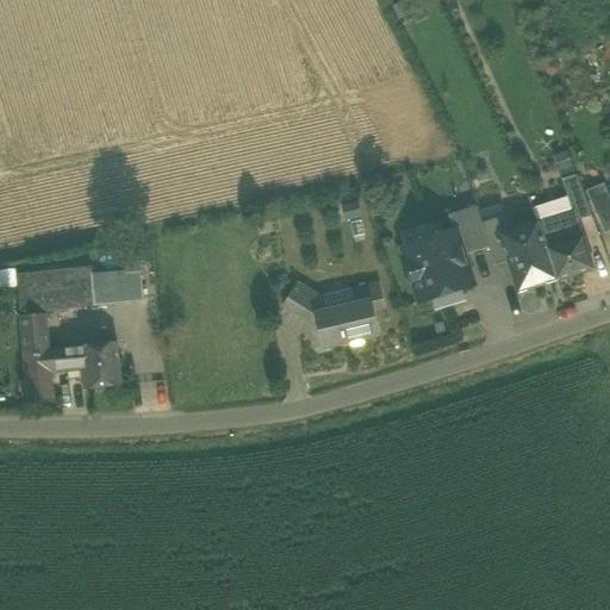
[(573,167),(567,153),(552,159),(558,173),(573,167)]
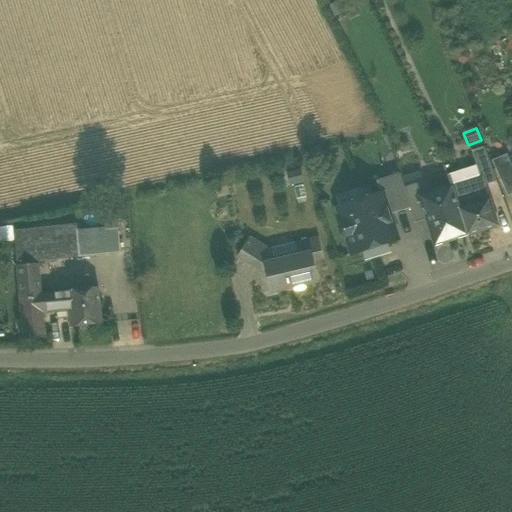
[(482,177),(485,186),(497,182),(484,147),(472,151),(477,165),(481,177),(482,177)]
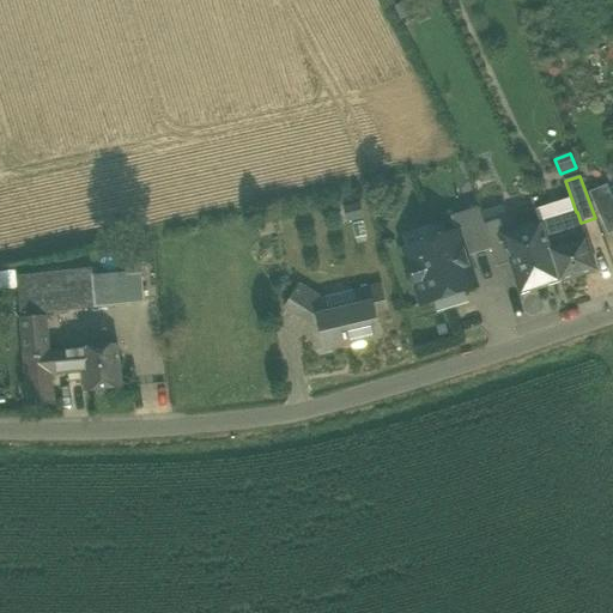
[(589,193),(607,235),(612,232),(612,199),(610,190),(607,186),(589,193)]
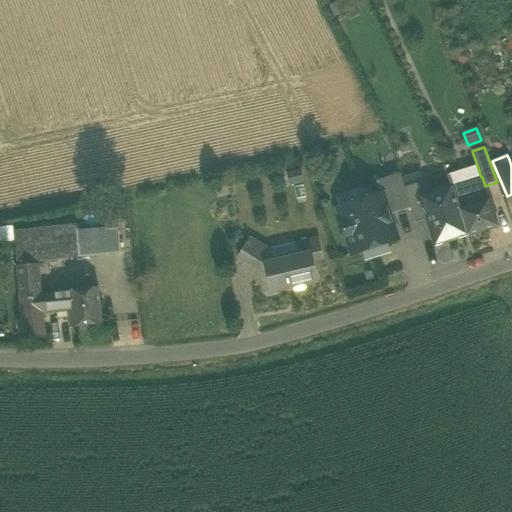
[(447,175),(451,187),(481,177),(477,165),(447,175)]
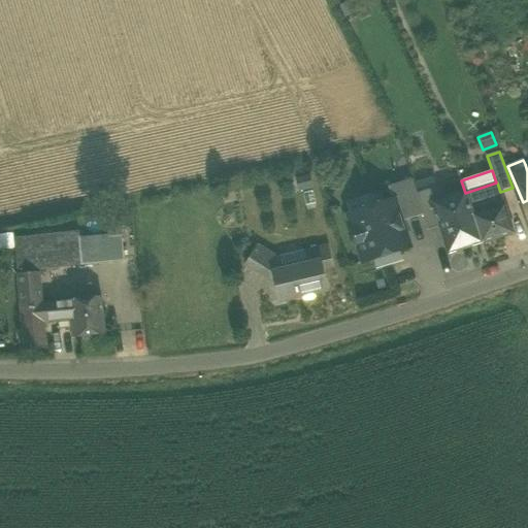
[(309,175),(296,178),(299,193),(303,192),(312,190),(309,175)]
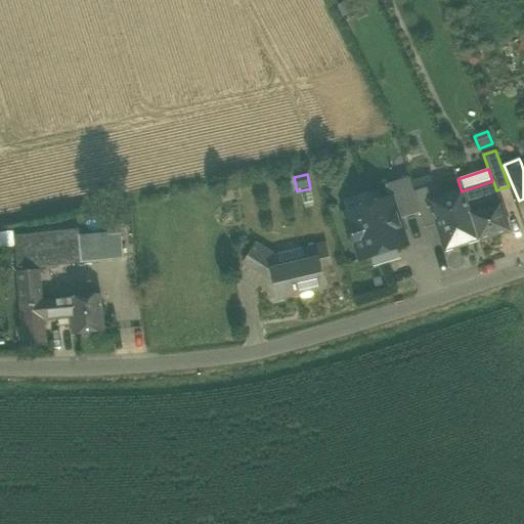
[(410,182),(415,193),(436,186),(433,175),(410,182)]
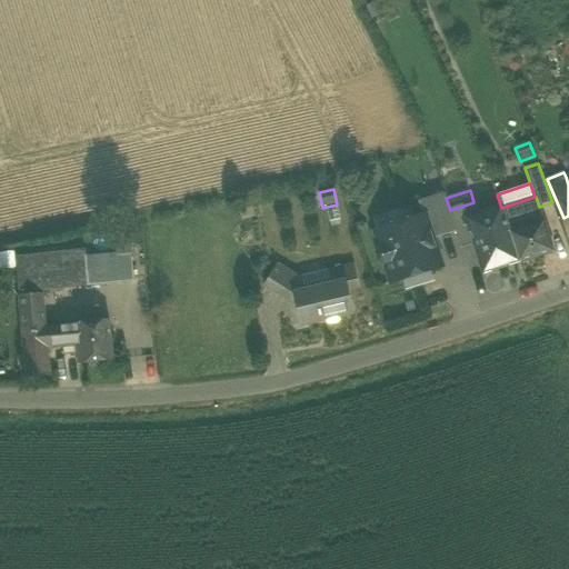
[(473,202),(450,210),(446,198),(445,193),(419,202),(423,217),(425,217),(432,239),(457,232),(458,238),(461,248),(475,243),(466,219),(478,215),(473,202)]
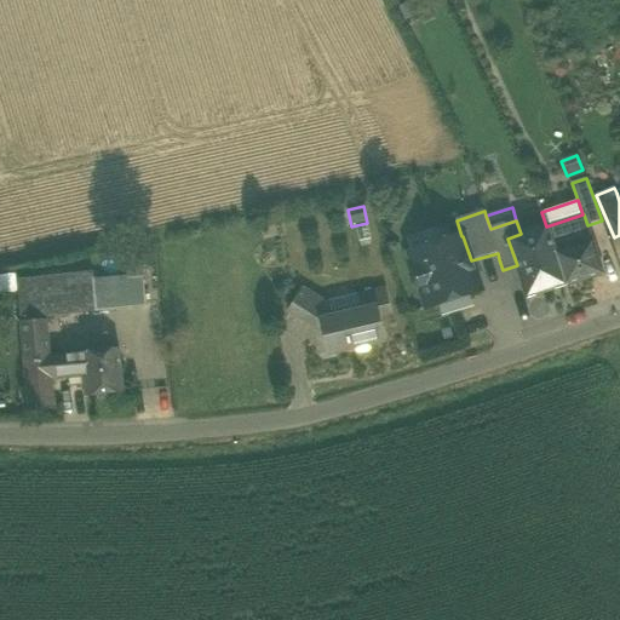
[(583,214),(546,227),(566,286),(596,276),(603,274),(592,241),(587,225),(584,214),(583,214)]
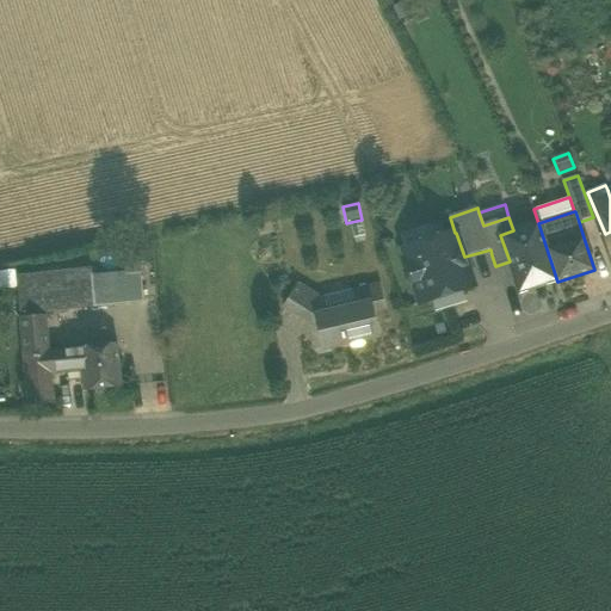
[(366,236),(362,220),(351,222),(356,239),(366,236)]
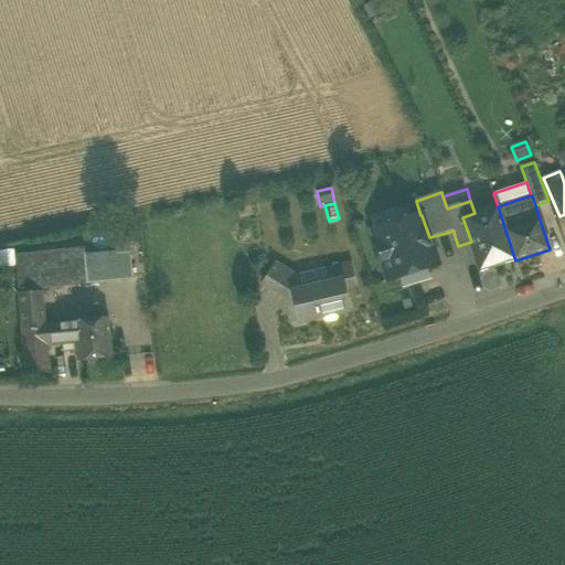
[(480,272),(515,260),(498,206),(475,213),(462,217),(471,242),(480,272)]
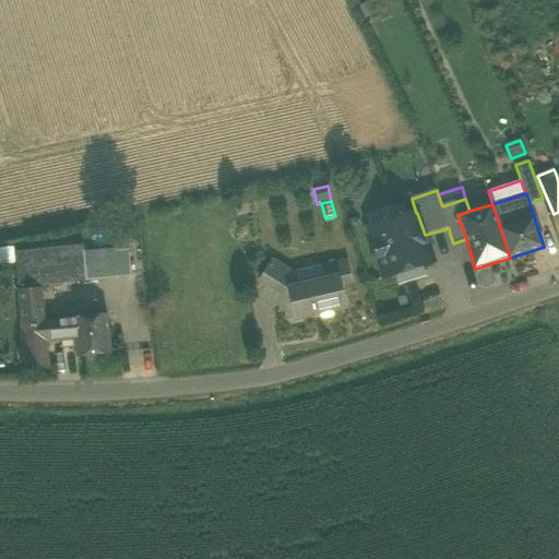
[(397,274),(399,277),(421,271),(420,266),(433,262),(425,235),(417,213),(416,213),(369,228),(375,245),(372,246),(369,250),(372,258),(377,260),(379,259),(385,277),(397,274)]
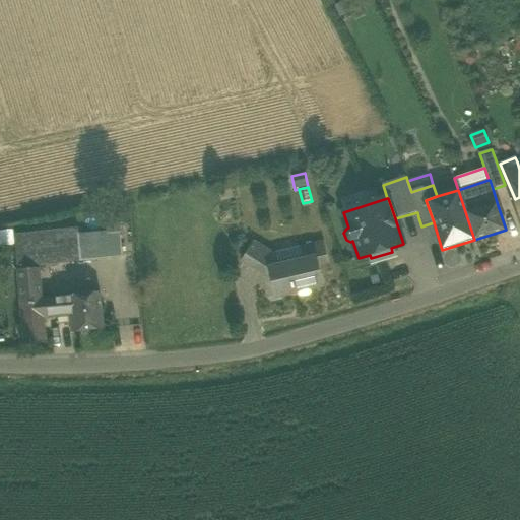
[(105,214),(107,233),(112,232),(121,231),(119,212),(105,214)]
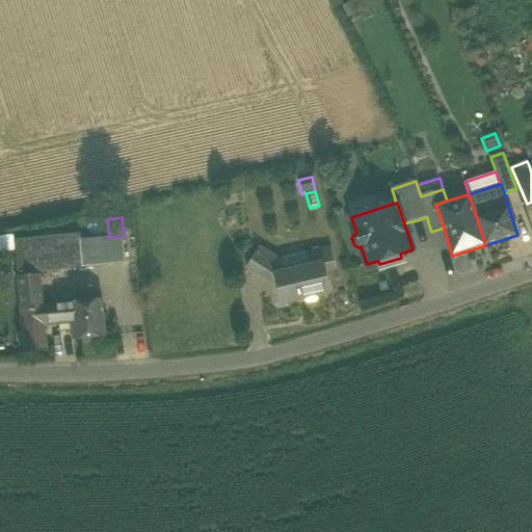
[(15,241),(21,310),(43,307),(41,271),(82,268),(80,241),(81,240),(80,234),(15,241)]
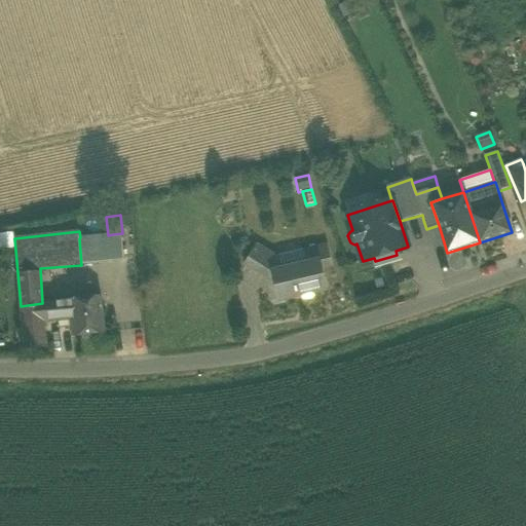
[(122,233),(113,234),(115,261),(124,260),(122,233)]
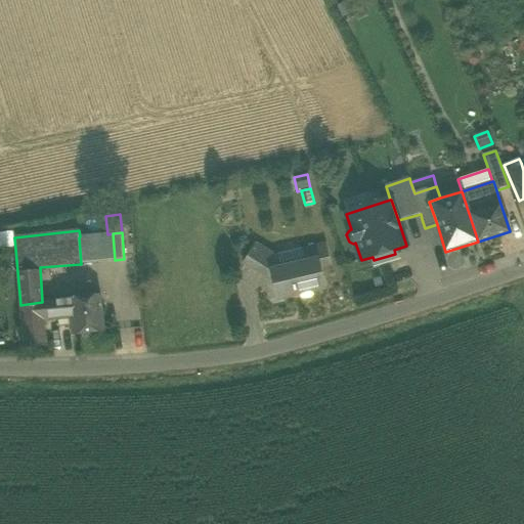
[(81,264),(115,260),(113,233),(107,234),(80,236),(79,237),(81,264)]
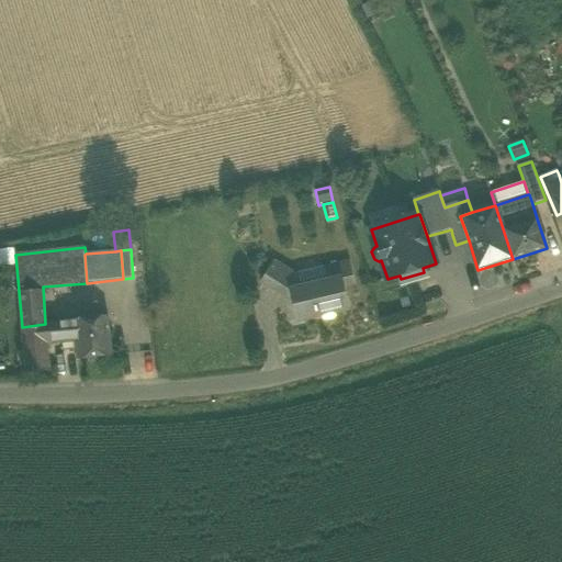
[(261,282),(293,302),(290,291),(289,284),(295,276),(274,262),(261,282)]
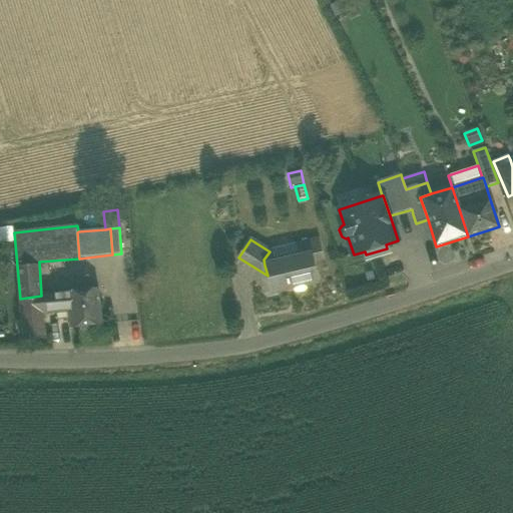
[(295,245),(298,258),(312,254),(313,260),(323,258),(319,239),(295,245)]
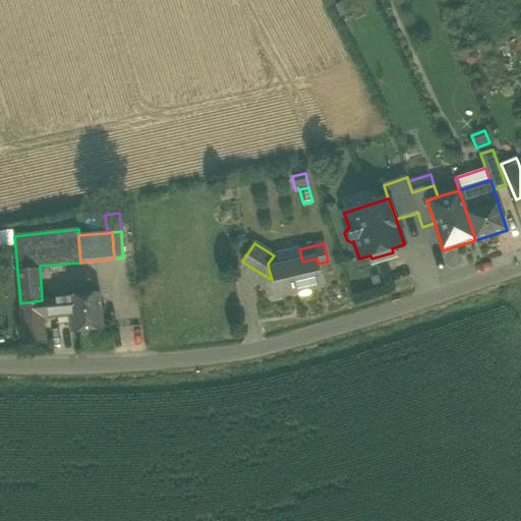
[(278,254),(281,267),(302,262),(299,249),(278,254)]
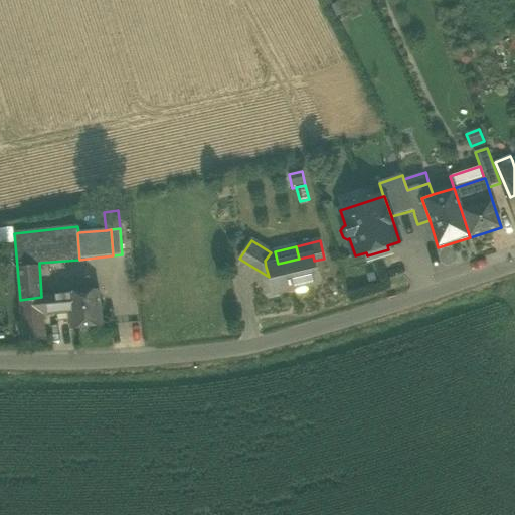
[(265,261),(266,267),(278,264),(275,251),(271,252),(265,261)]
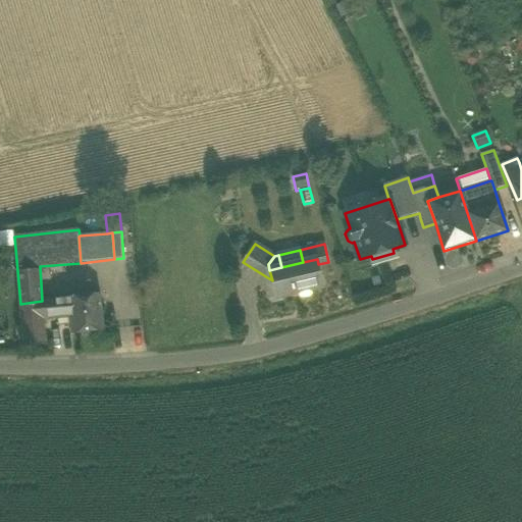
[(324,288),(318,264),(317,259),(303,262),(281,267),(269,270),(272,280),(276,299),(324,288)]
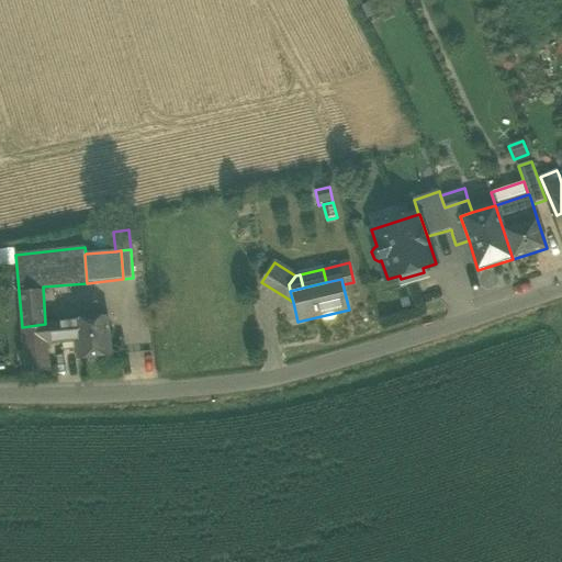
[(74,319),(74,321),(76,340),(78,359),(112,356),(113,356),(109,316),(74,319)]
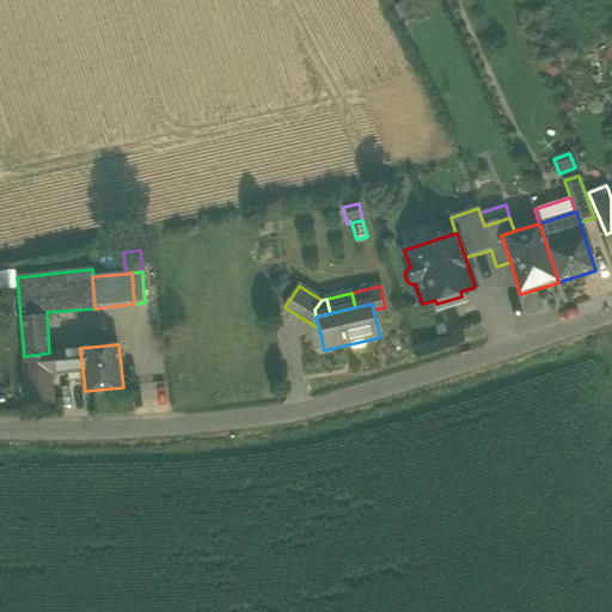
[(51,373),(83,371),(80,349),(49,353),(51,373)]
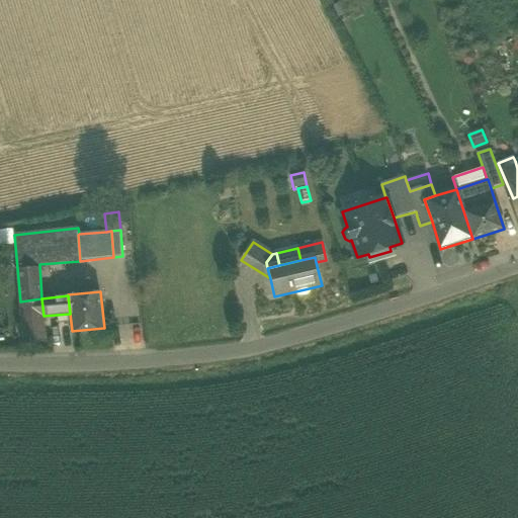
[(44,316),(41,298),(20,301),(23,342),(46,339),(44,316)]
